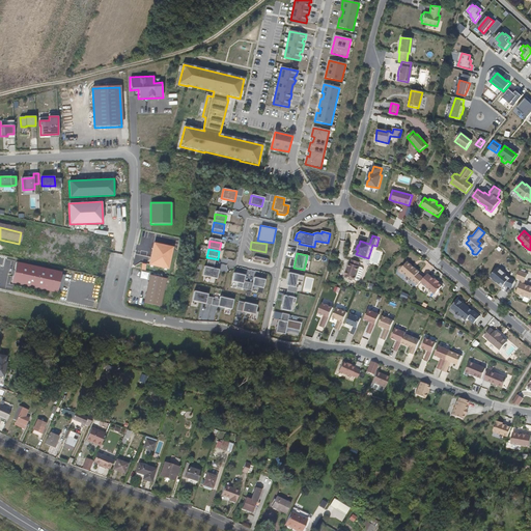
[(362,261),(355,259),(354,263),(352,262),(347,276),(358,279),(362,266),(360,266),(362,261)]
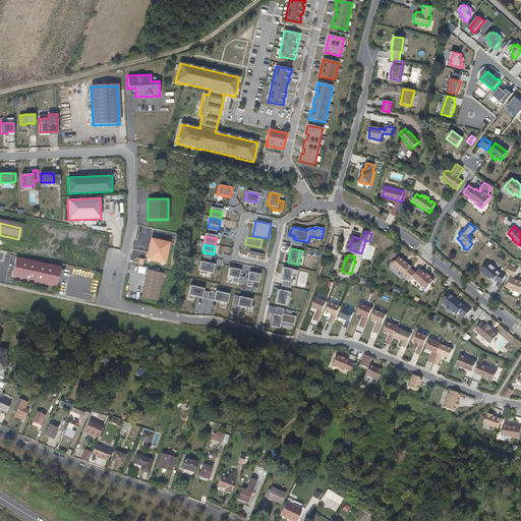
[(56,287),(61,267),(16,256),(11,278),(56,287)]
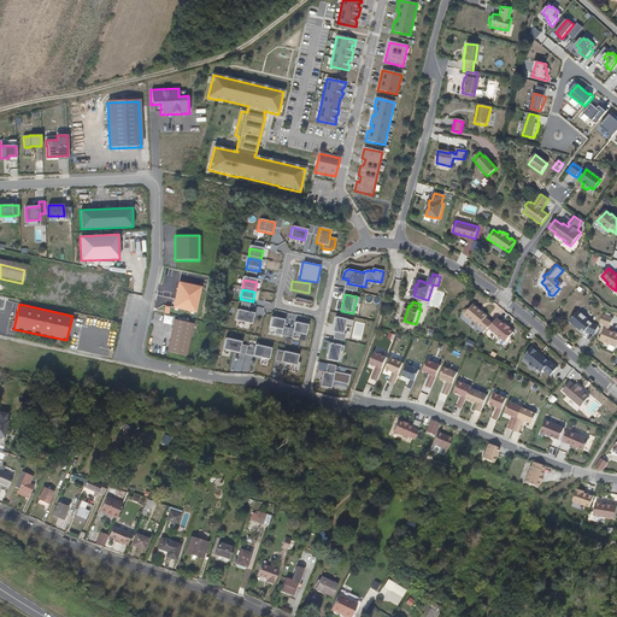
[(495,323),(488,317),(489,315),(476,304),(471,309),(468,309),(465,312),(466,315),(469,317),(472,317),(488,330),(491,328),(495,323)]
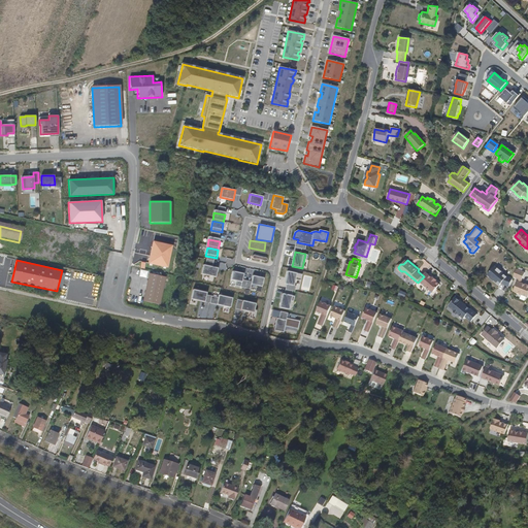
[(219,269),(204,265),(202,274),(216,277),(219,269)]
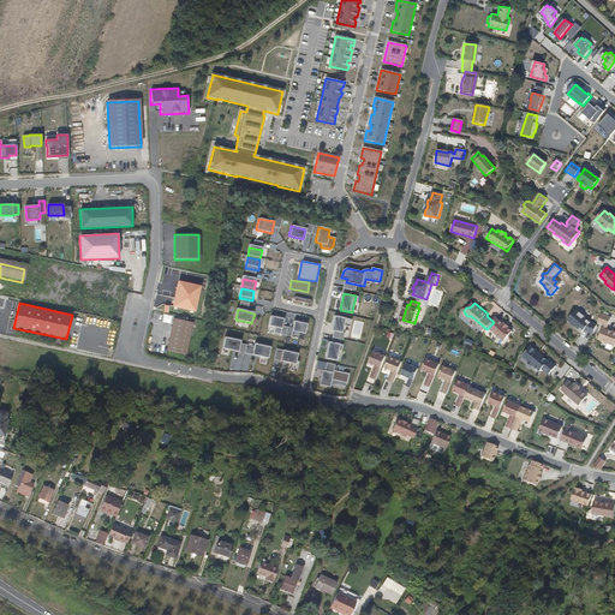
[(584,330),(593,334),(597,324),(591,322),(584,317),(585,316),(580,312),(579,314),(577,310),(575,311),(574,311),(569,317),(569,318),(568,320),(572,323),(571,323),(575,328),(577,327),(583,332),(584,330)]
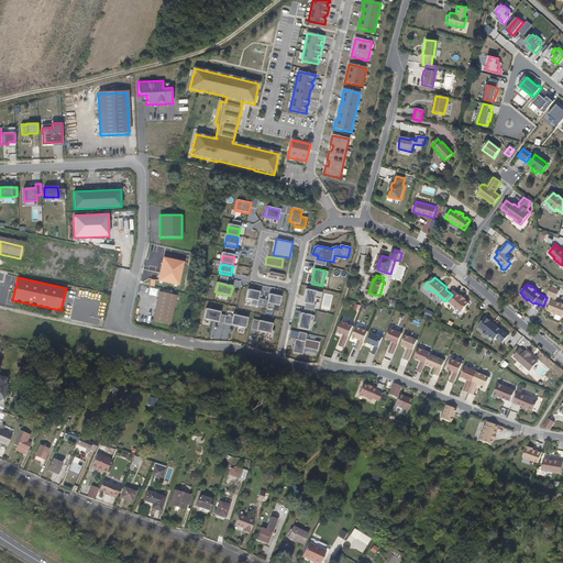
[(560,290),(551,287),(548,295),(553,298),(548,311),(562,317),(562,316),(562,304),(561,302),(560,304),(555,301),(560,290)]
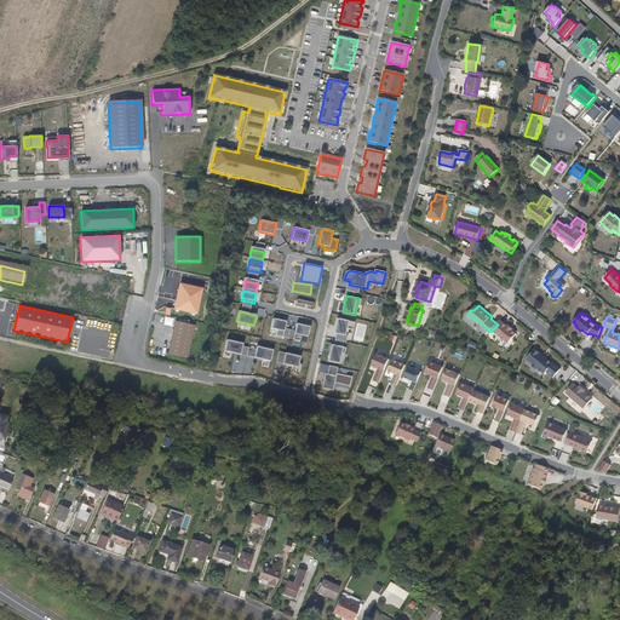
[(283,338),(287,322),(274,319),(271,328),(277,329),(276,336),(283,338)]
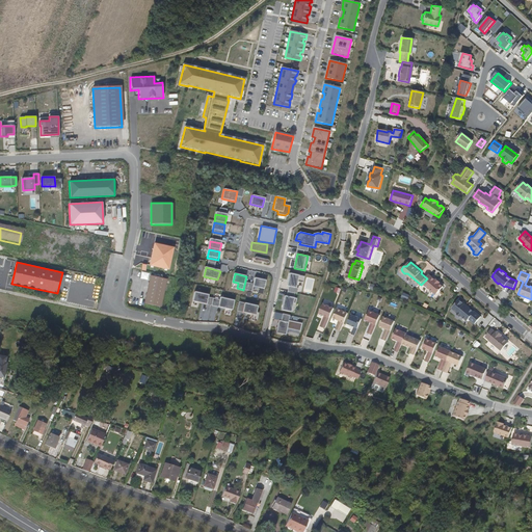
[(298,275),(288,273),(286,286),(295,288),(298,275)]
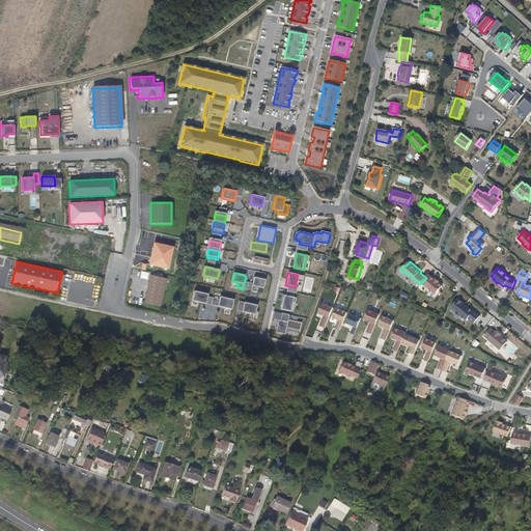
[(422,282),(437,294),(444,285),(440,282),(437,279),(429,274),(426,278),(422,282)]
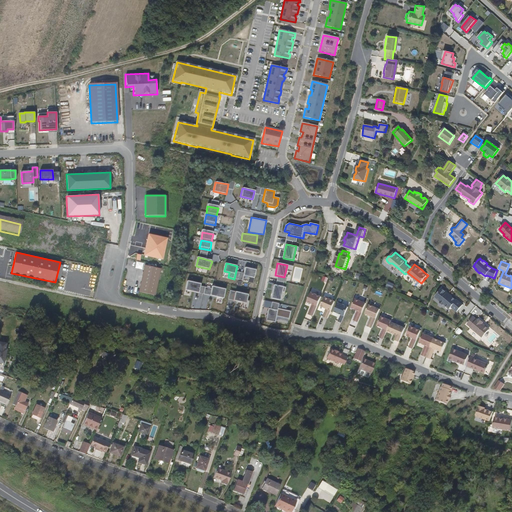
[(256,270),(245,267),(242,280),(248,282),(249,277),(254,278),(256,270)]
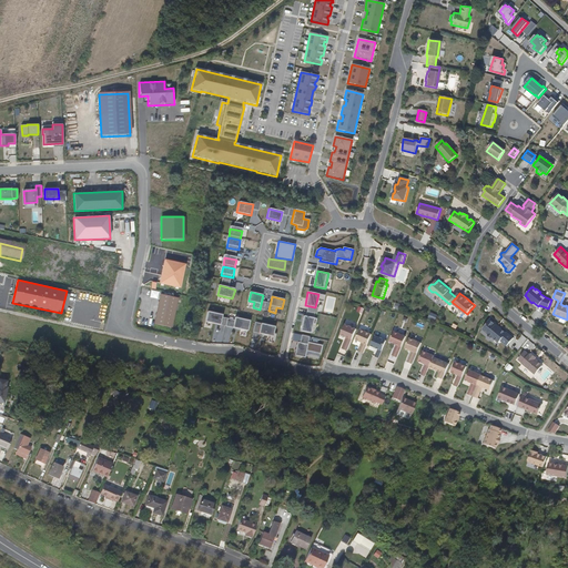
[(173,330),(179,300),(163,297),(156,326),(173,330)]
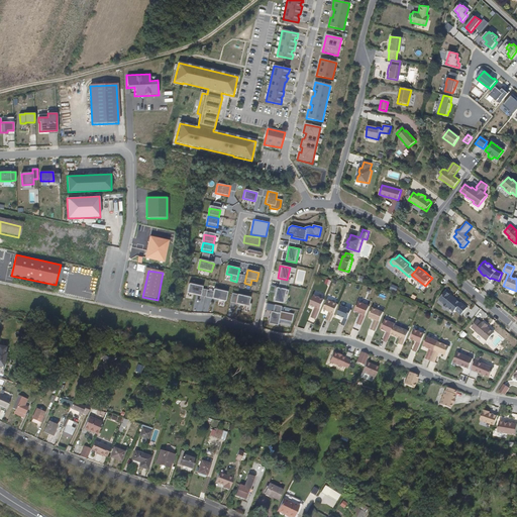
[(204,288),(191,285),(189,294),(202,297),(204,288)]
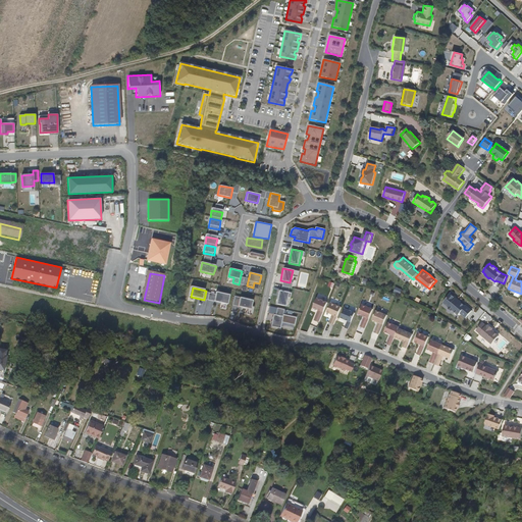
[(278,291),(275,304),(284,306),(288,293),(278,291)]
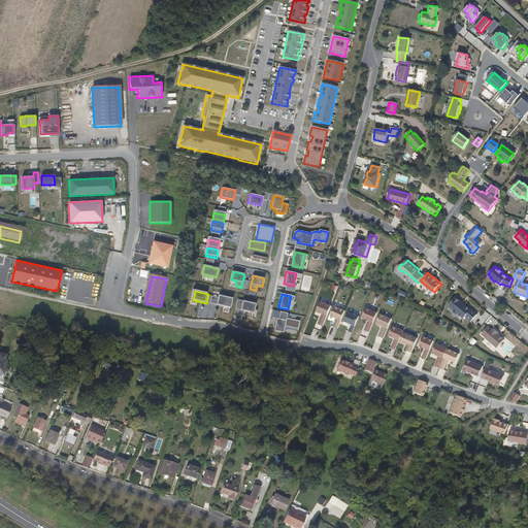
[(232,298),(219,295),(217,304),(230,307),(232,298)]
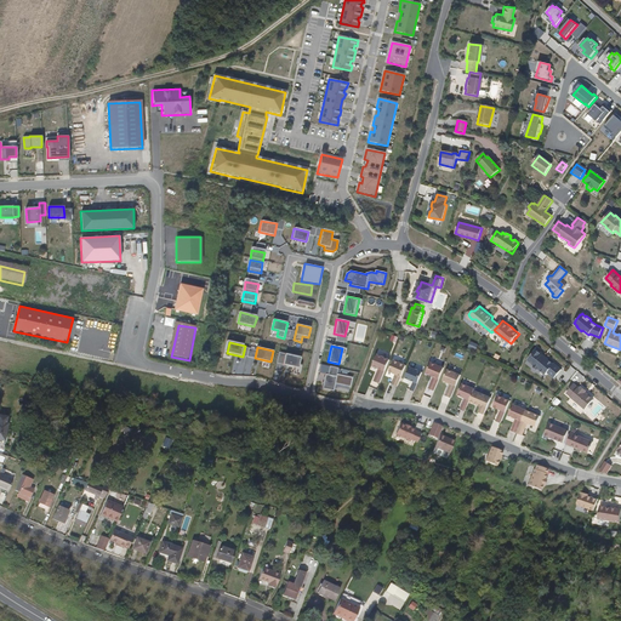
[(550,358),(537,348),(533,353),(534,354),(529,359),(535,365),(535,368),(537,370),(540,370),(546,375),(548,372),(556,379),(563,370),(556,364),(554,364),(548,359),(550,358)]
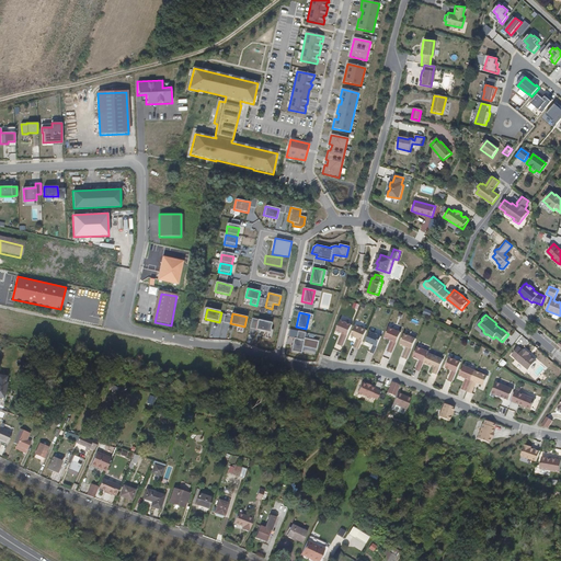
[(272,323),(258,320),(256,329),(266,331),(265,338),(271,339),(273,330),(271,329),(272,323)]
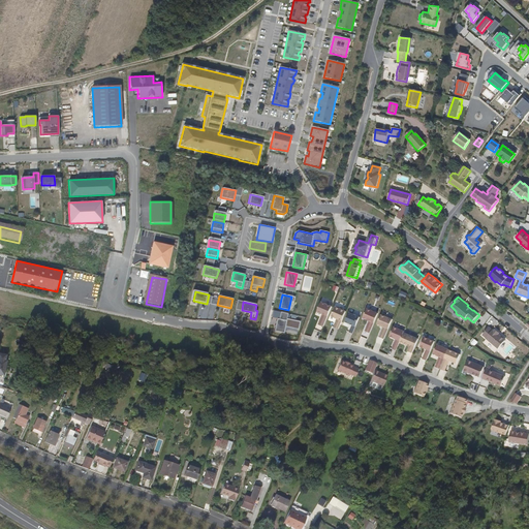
[(320,324),(325,327),(335,307),(323,302),(319,311),(327,315),(325,318),(323,317),(320,324)]
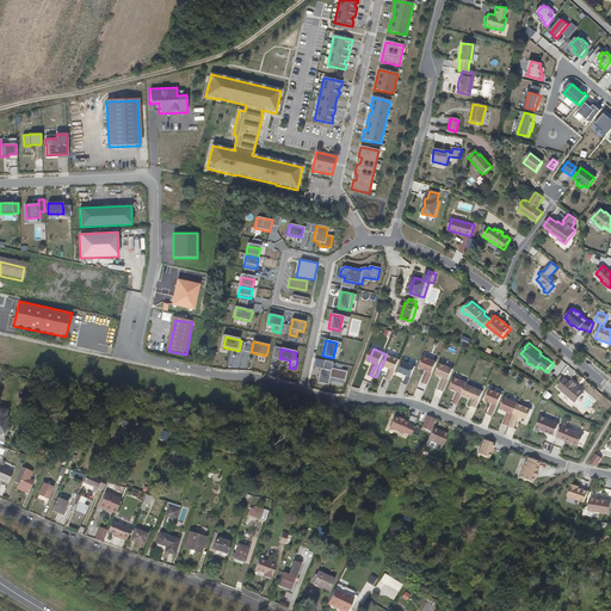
[(388,378),(393,381),(402,359),(389,355),(384,365),(393,369),(388,378)]
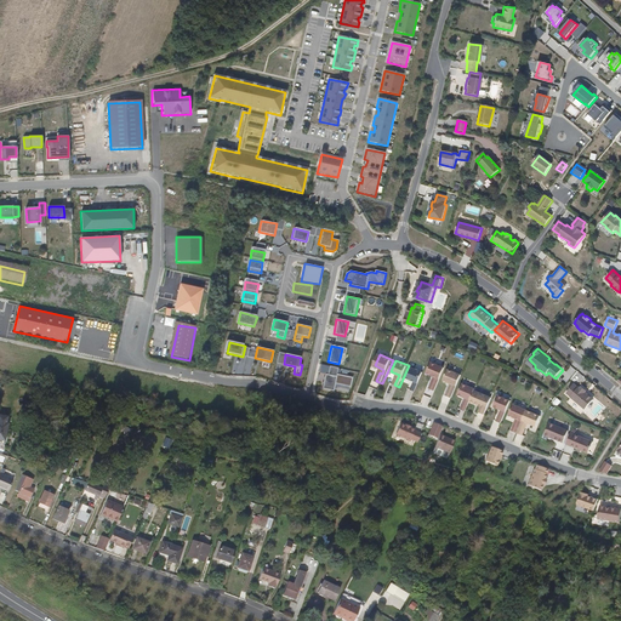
[(429,388),(436,391),(445,368),(432,362),(427,372),(437,376),(436,381),(433,380),(429,388)]
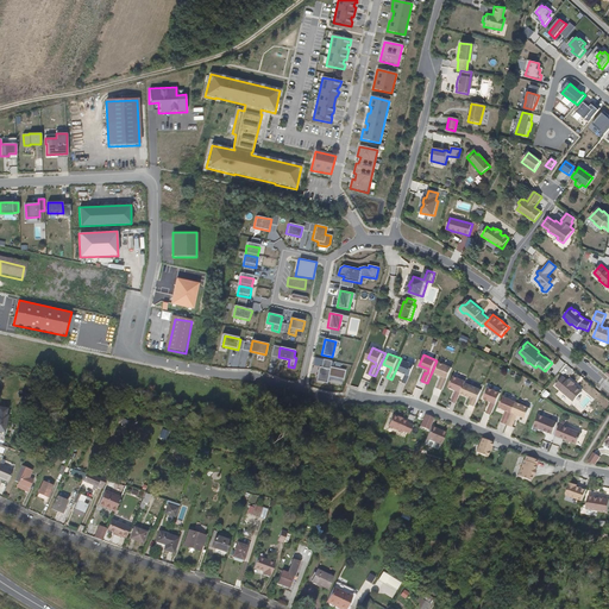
[(415,365),(403,360),(399,371),(407,375),(403,383),(407,384),(415,365)]
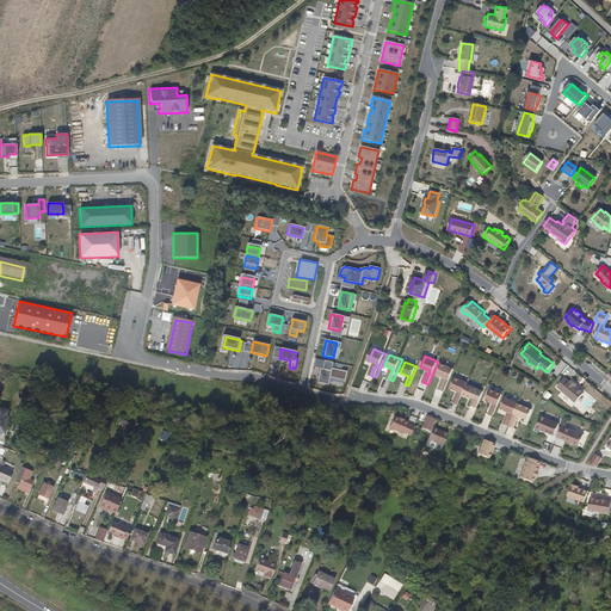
[(445,392),(455,369),(442,363),(437,374),(446,377),(444,382),(443,381),(439,389),(445,392)]
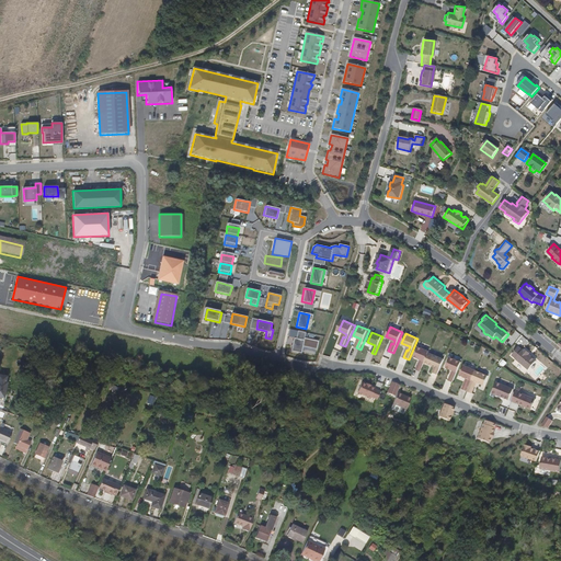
[(304,341),(295,339),(292,351),(301,353),(302,346),(317,350),(318,341),(305,339),(304,341)]
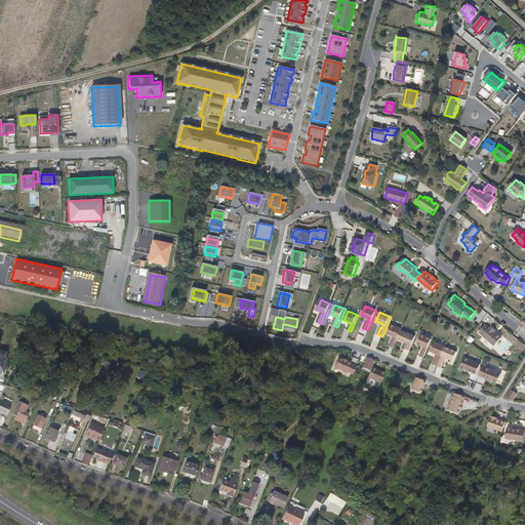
[(391,346),(394,347),(398,338),(402,329),(402,328),(392,323),(388,333),(395,335),(391,346)]
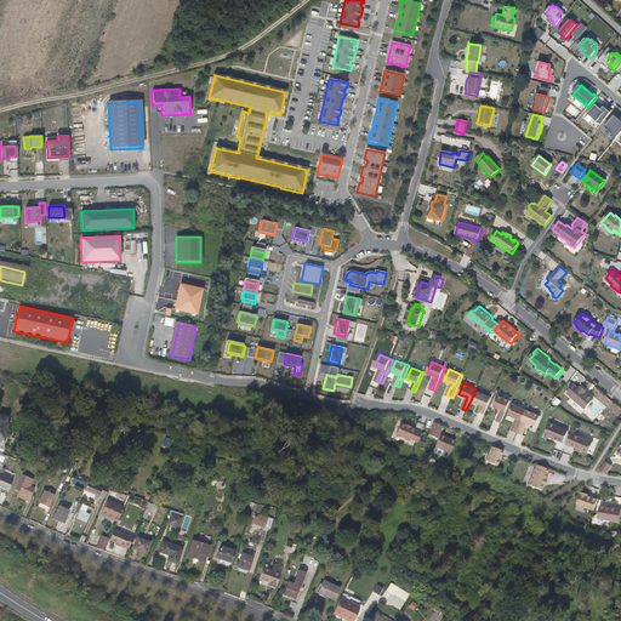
[(571,397),(586,409),(593,400),(593,398),(590,396),(588,396),(585,393),(586,392),(587,391),(582,387),(581,388),(580,387),(579,387),(575,383),(568,393),(571,397)]
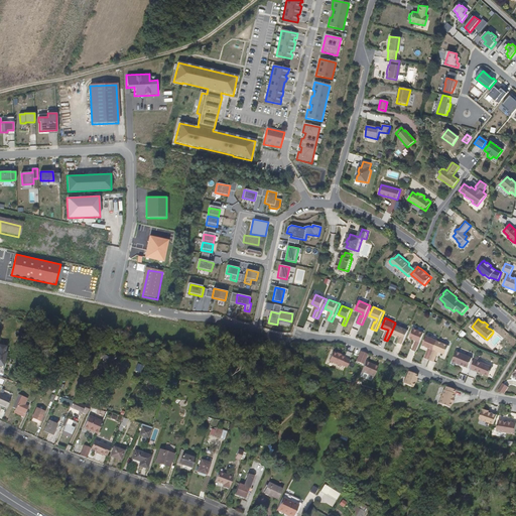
[(409,330),(395,324),(391,333),(401,337),(399,342),(403,344),(409,330)]
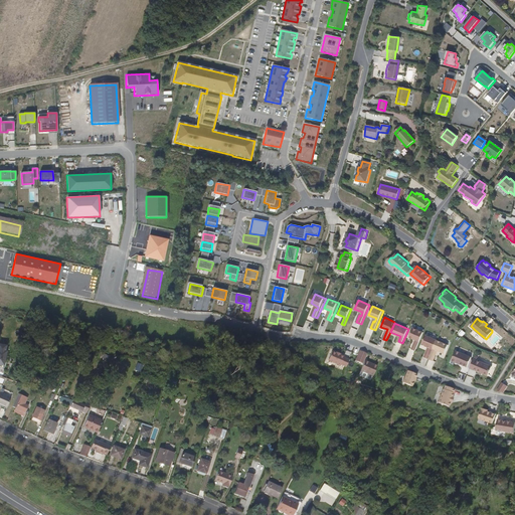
[(412,349),(416,350),(424,332),(413,328),(409,337),(416,340),(412,349)]
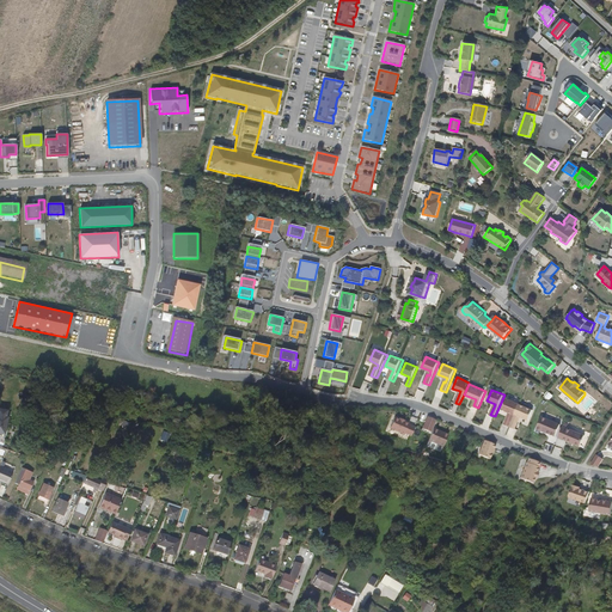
[(520,404),(507,398),(502,409),(512,414),(509,417),(508,416),(505,424),(510,427),(520,404)]
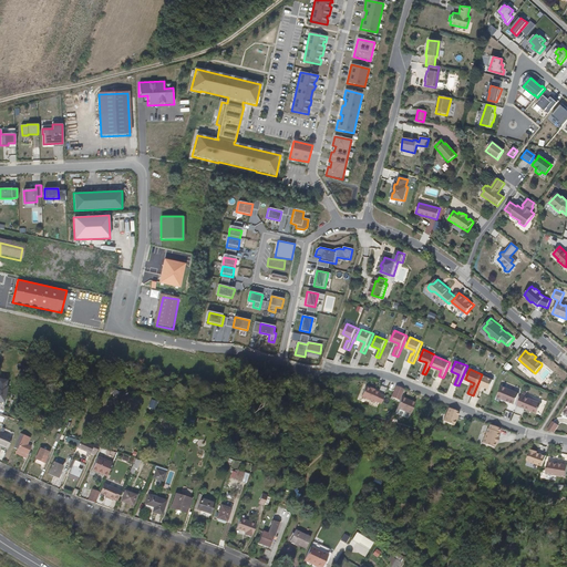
[(494,379),(482,374),(473,395),(477,398),(481,390),(478,390),(481,385),(490,390),(494,379)]
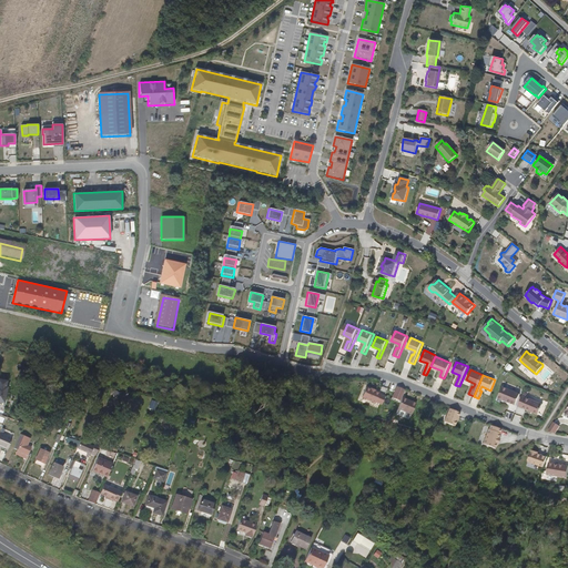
[(520,394),(504,386),(498,397),(503,399),(504,398),(508,401),(507,402),(516,405),(518,399),(520,394)]
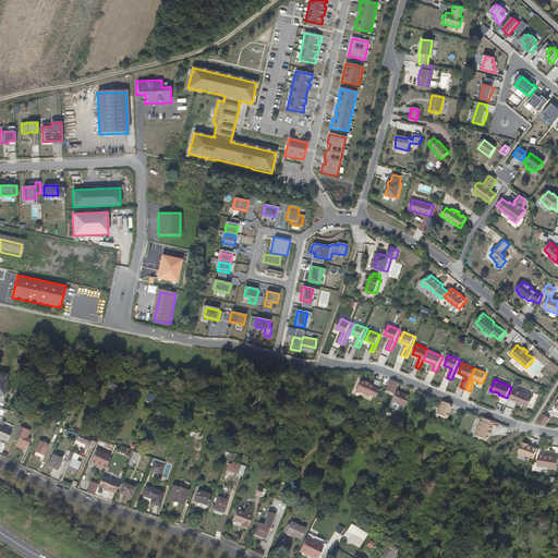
[(375,397),(379,389),(374,386),(370,384),(370,383),(365,381),(361,380),(356,390),(370,396),(371,395),(375,397)]
